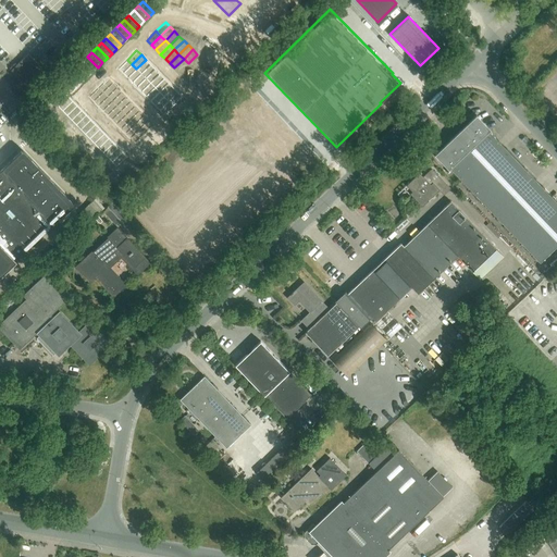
[(197,54),(188,63),(193,67),(202,59),(197,54)]
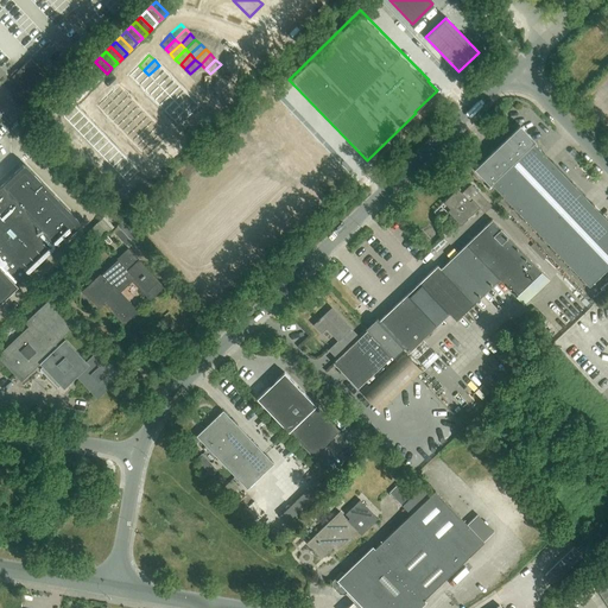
[(95,62),(90,67),(102,78),(107,74),(95,62)]
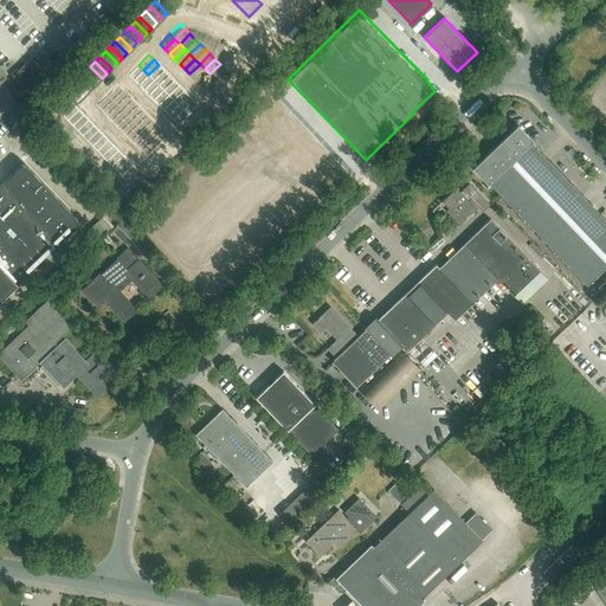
[(200,64),(189,73),(194,79),(205,69),(200,64)]
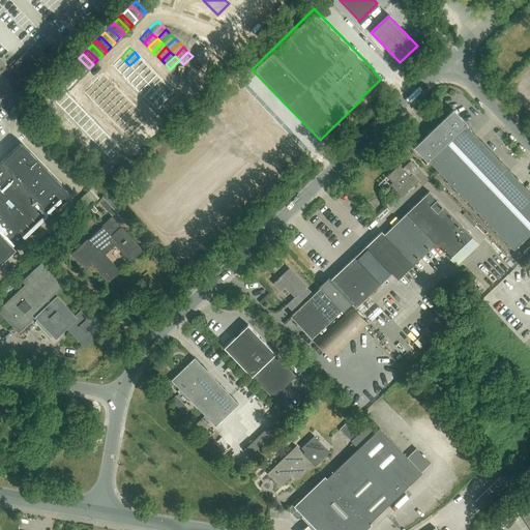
[(193,56),(183,64),(187,69),(197,60),(193,56)]
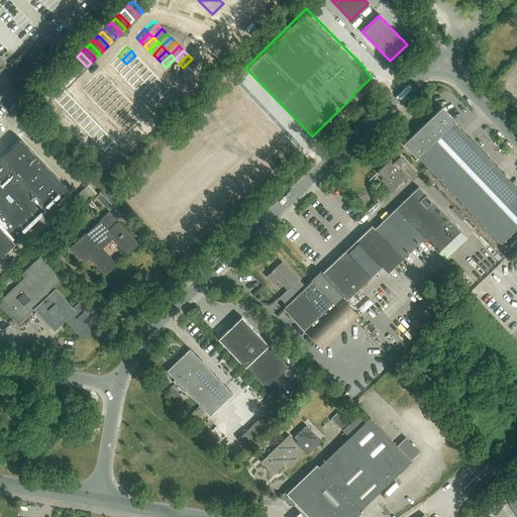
[(118,56),(109,64),(114,68),(122,60),(118,56)]
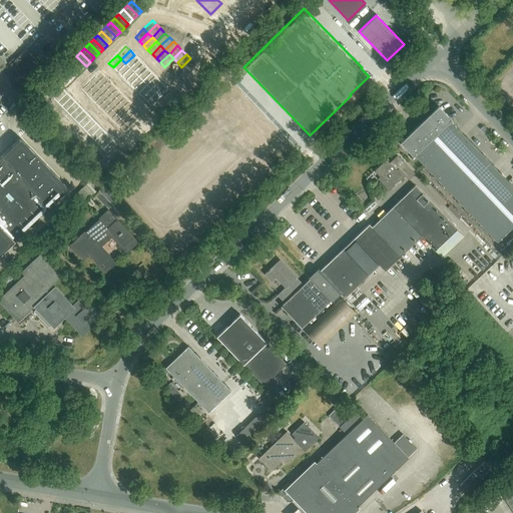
[(134,55),(125,63),(130,67),(138,59),(134,55)]
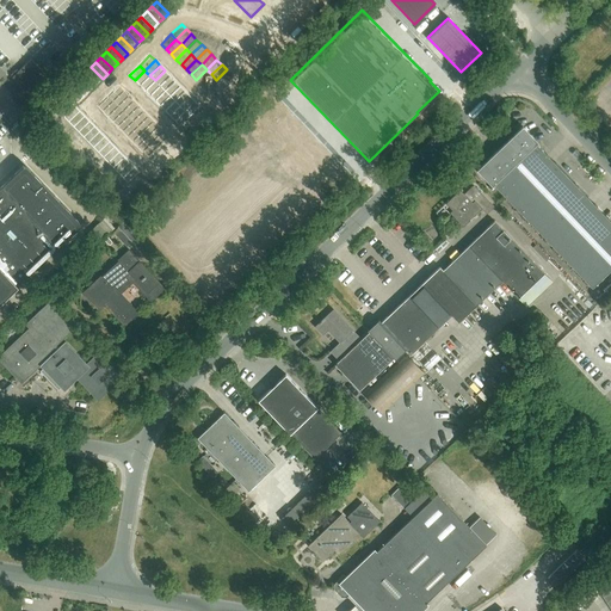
[(91,67),(86,72),(98,84),(103,79),(91,67)]
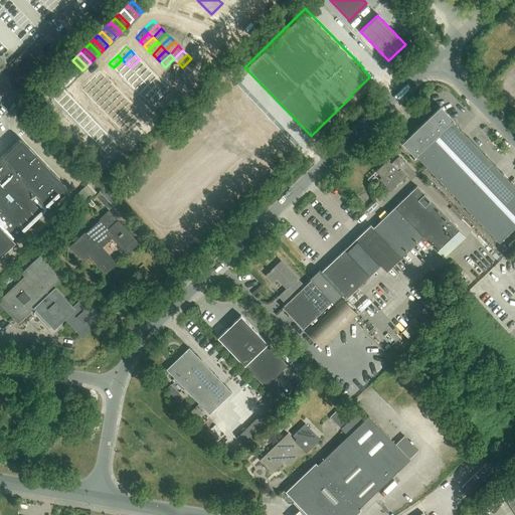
[(174,58),(165,67),(170,71),(178,62),(174,58)]
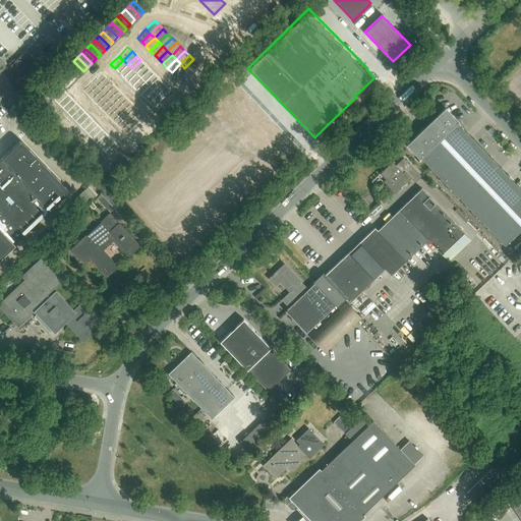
[(193,59),(184,68),(189,72),(197,63),(193,59)]
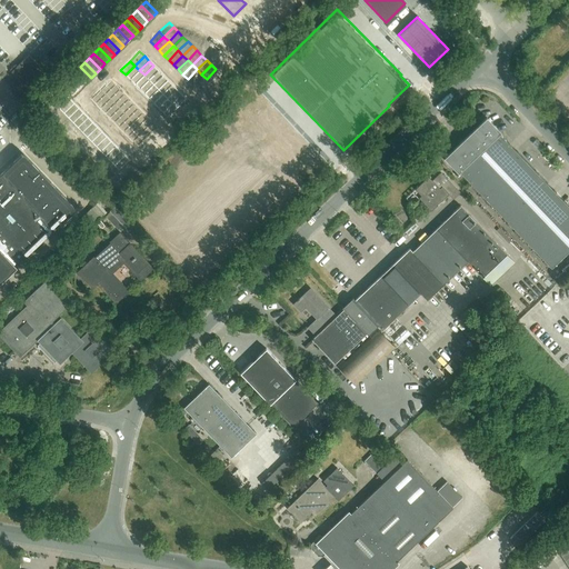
[(135,66),(126,75),(130,80),(139,70),(135,66)]
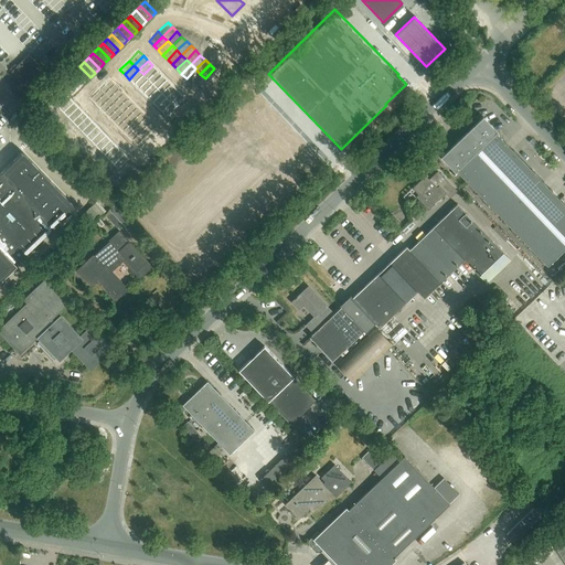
[(152,65),(144,74),(148,80),(157,70),(152,65)]
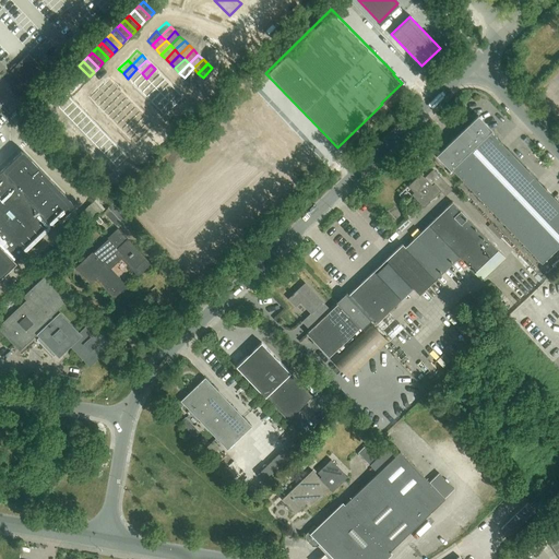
[(79,66),(73,71),(84,81),(90,76),(79,66)]
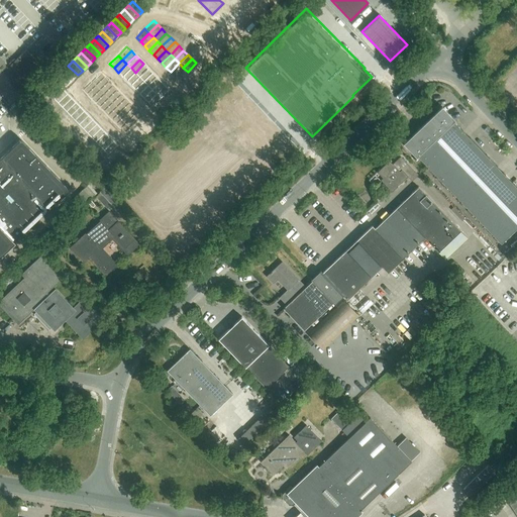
[(179,63),(171,72),(175,76),(183,68),(179,63)]
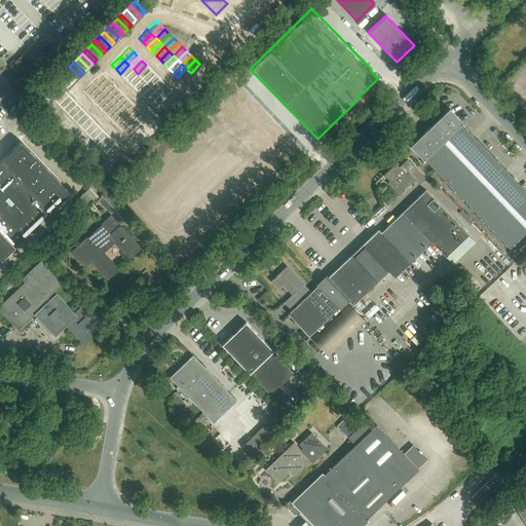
[(128,65),(120,74),(124,78),(134,69),(128,65)]
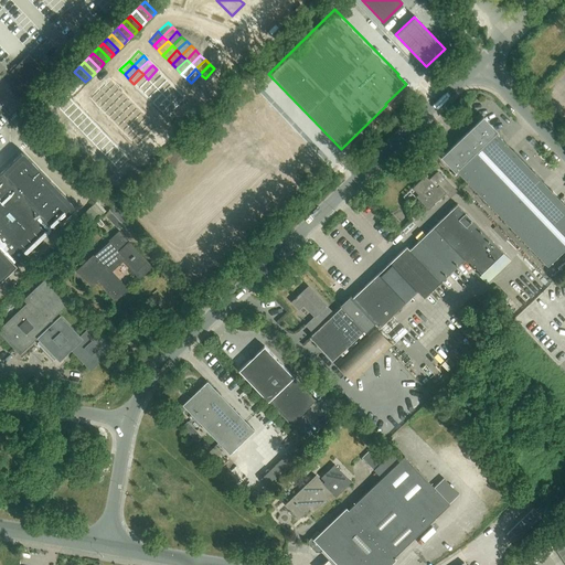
[(157,70),(148,80),(152,84),(162,74),(157,70)]
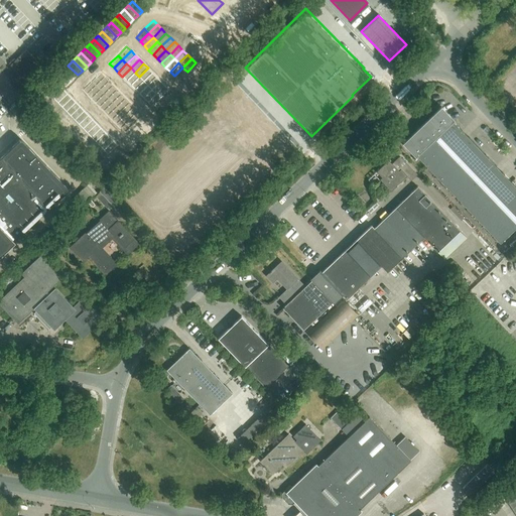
[(68,66),(63,70),(74,80),(78,75),(68,66)]
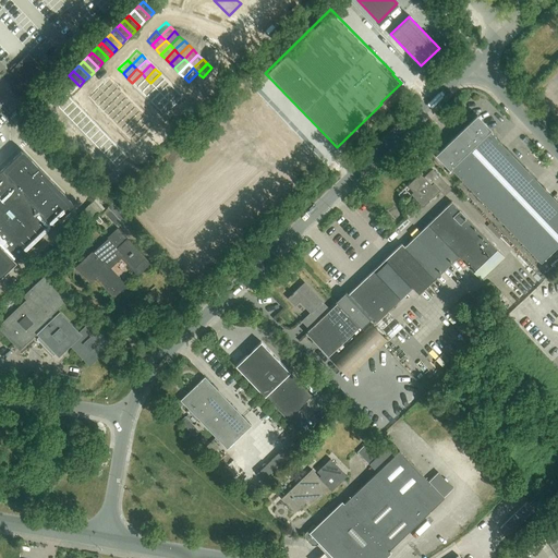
[(142,73),(132,83),(136,87),(146,79),(142,73)]
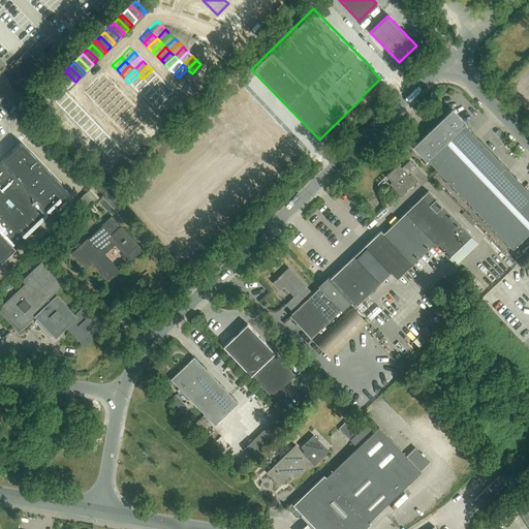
[(152,69),(143,79),(147,83),(156,74),(152,69)]
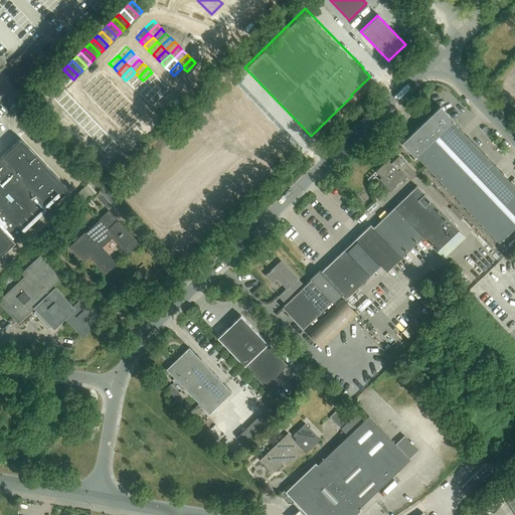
[(182,67),(174,75),(178,79),(187,71),(182,67)]
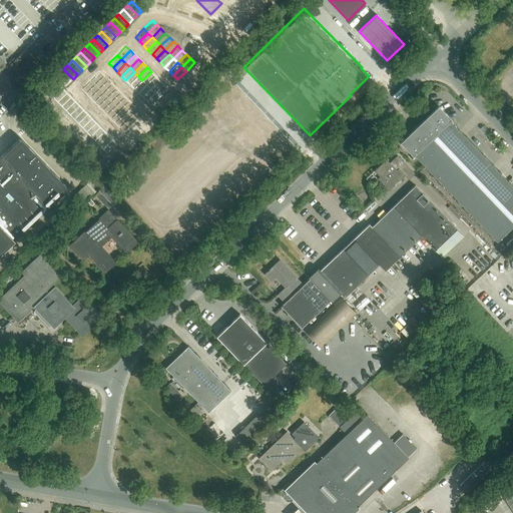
[(63,69),(59,73),(69,83),(73,79),(63,69)]
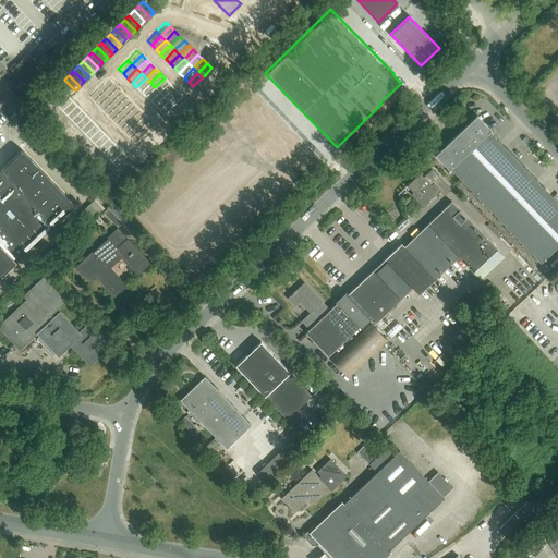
[(108,79),(99,88),(104,93),(113,83),(108,79)]
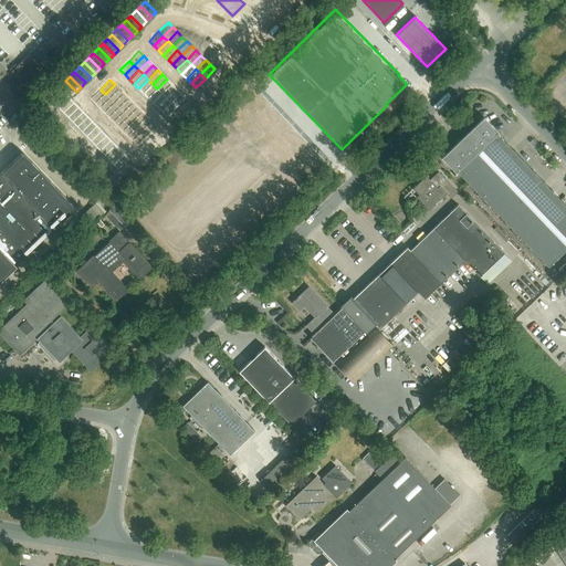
[(148,80),(138,88),(144,93),(153,84),(148,80)]
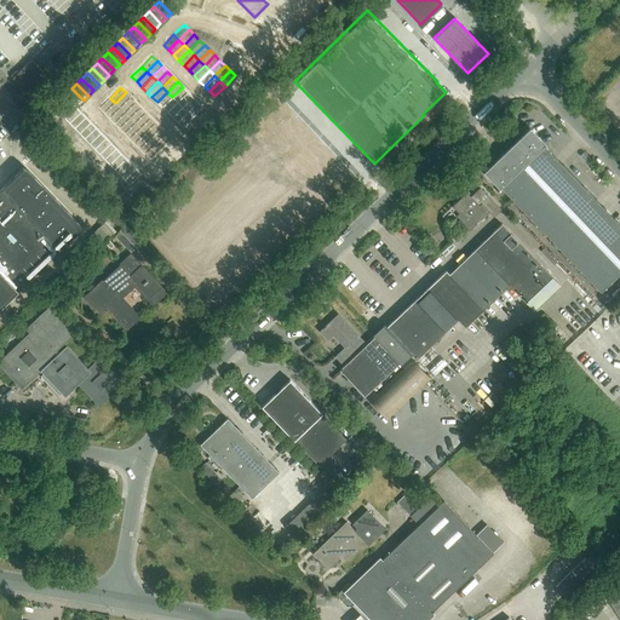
[(183,87),(172,97),(178,102),(188,92),(183,87)]
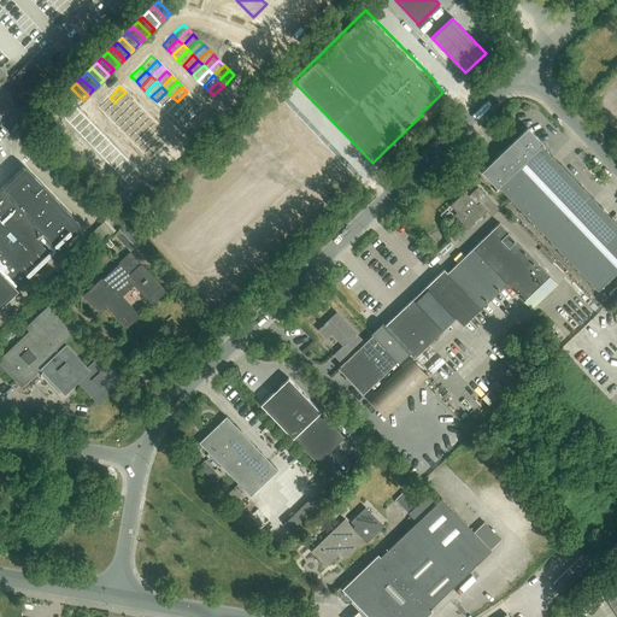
[(71,88),(66,93),(78,105),(83,100),(71,88)]
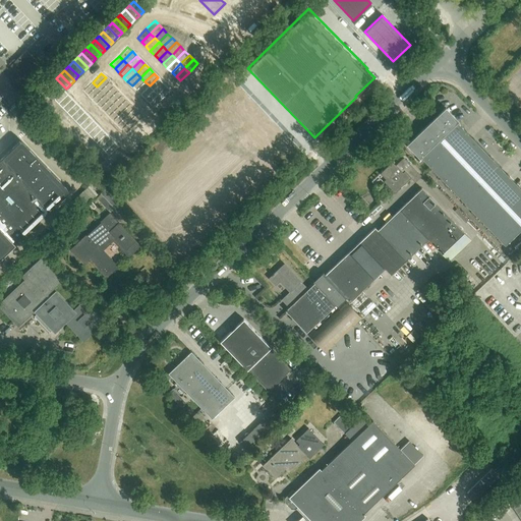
[(106,77),(97,87),(101,91),(110,82),(106,77)]
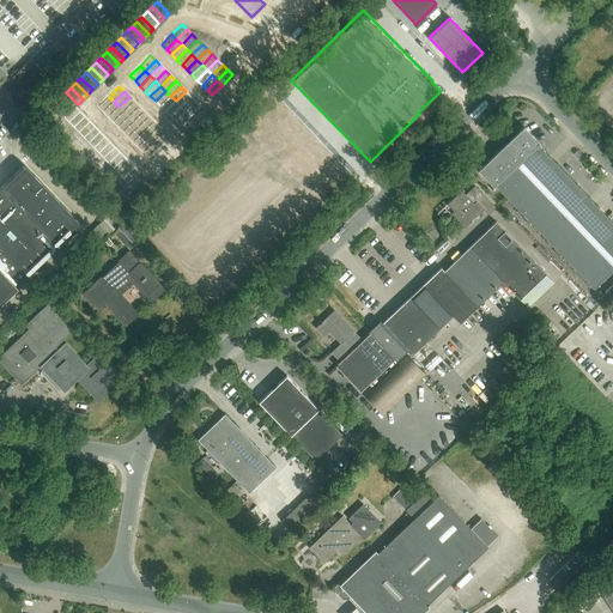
[(165,91),(156,101),(161,107),(170,96),(165,91)]
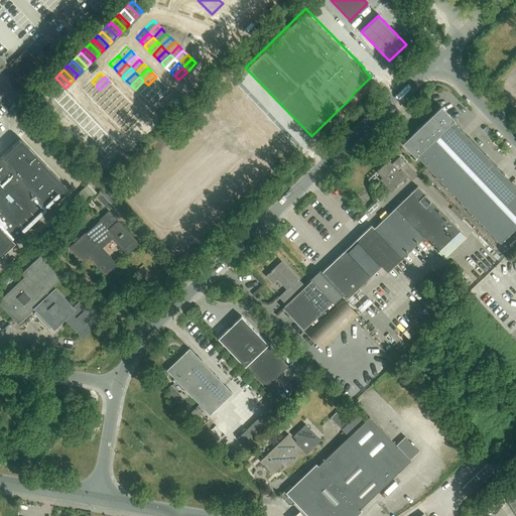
[(156,77),(148,85),(152,90),(160,81),(156,77)]
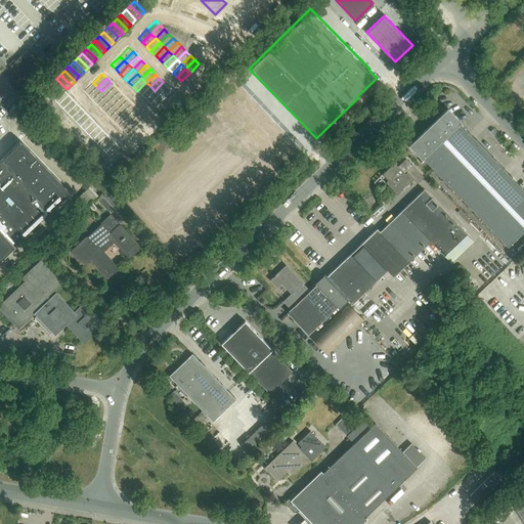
[(145,82),(137,91),(141,95),(150,86),(145,82)]
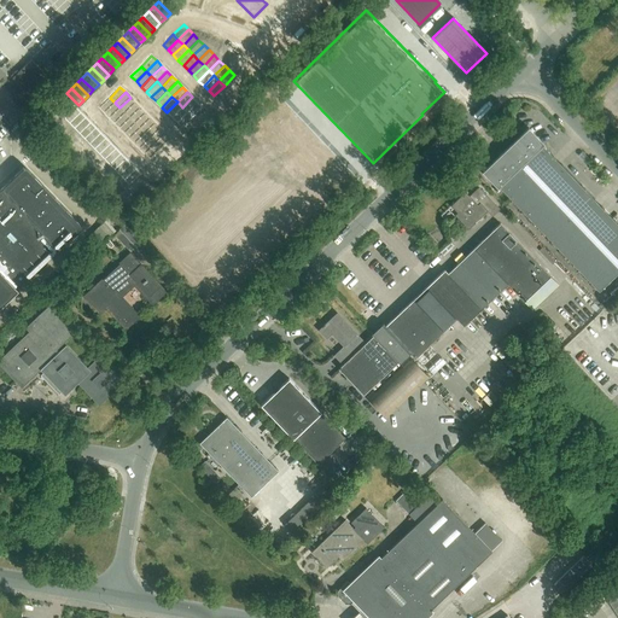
[(192,97),(182,108),(187,112),(198,101),(192,97)]
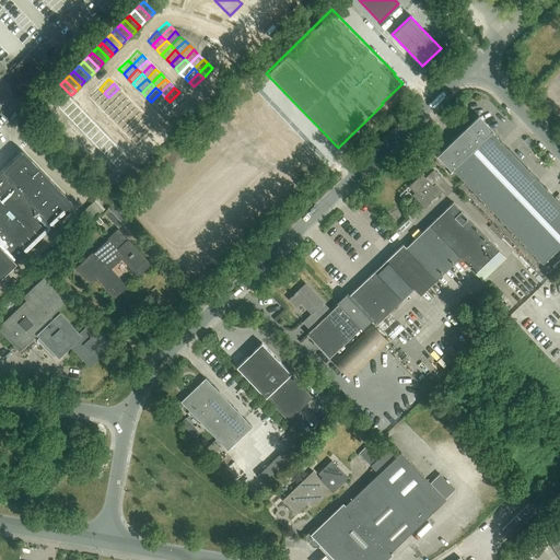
[(100,89),(90,97),(95,102),(104,93),(100,89)]
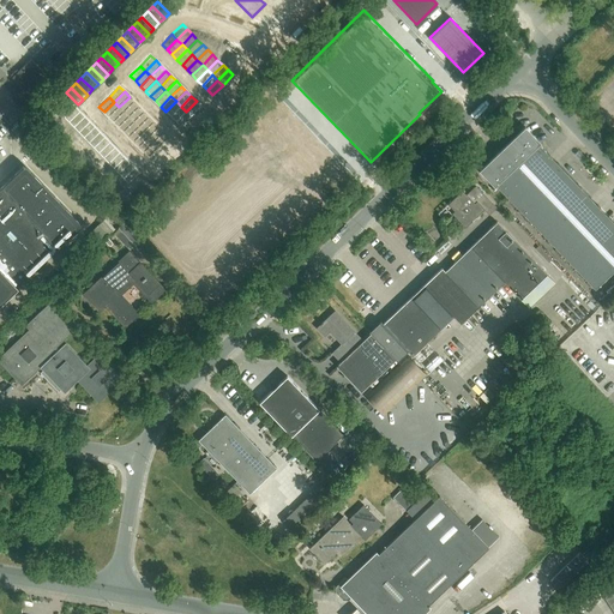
[(130,97),(119,107),(125,112),(134,102),(130,97)]
